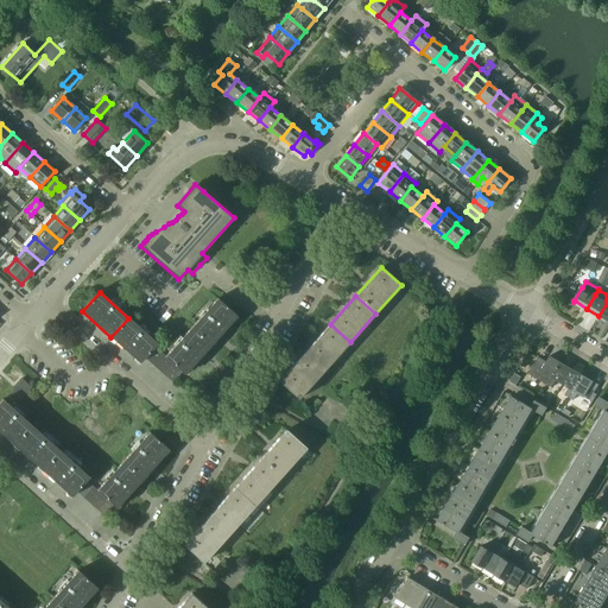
[(211,346),(238,316),(217,298),(191,328),(211,346)]
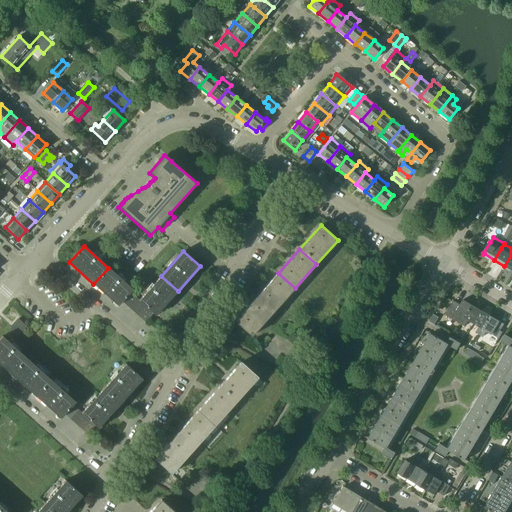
[(133,290),(108,268),(93,284),(118,306),(122,302),(130,293),(133,290)]
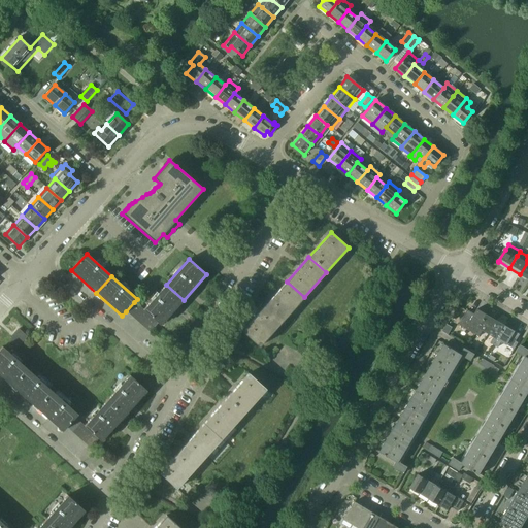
[(282,323),(304,297),(287,282),(264,306),(282,323)]
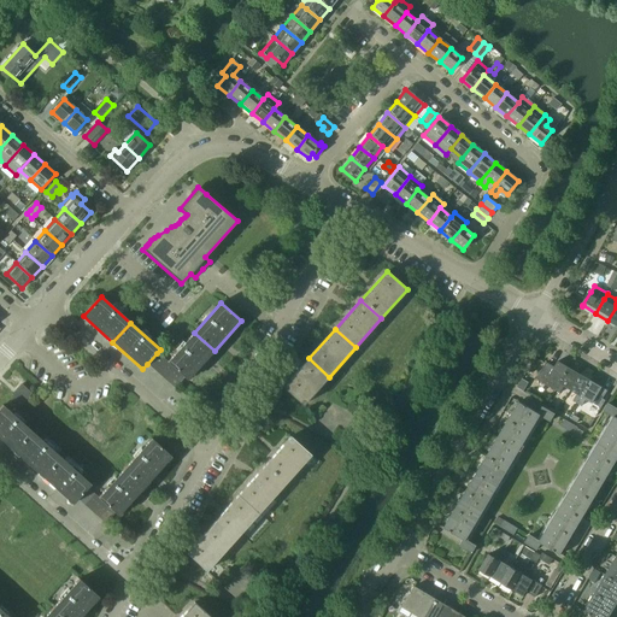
[(187,381),(215,351),(194,333),(168,363),(174,368),(178,372),(184,377),(187,381)]
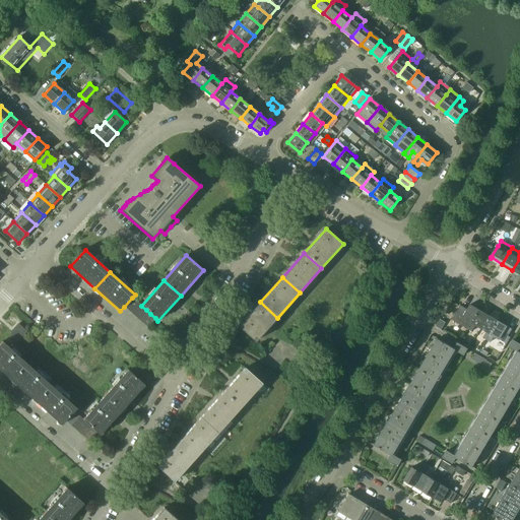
[(128,311),(137,302),(132,298),(124,307),(128,311)]
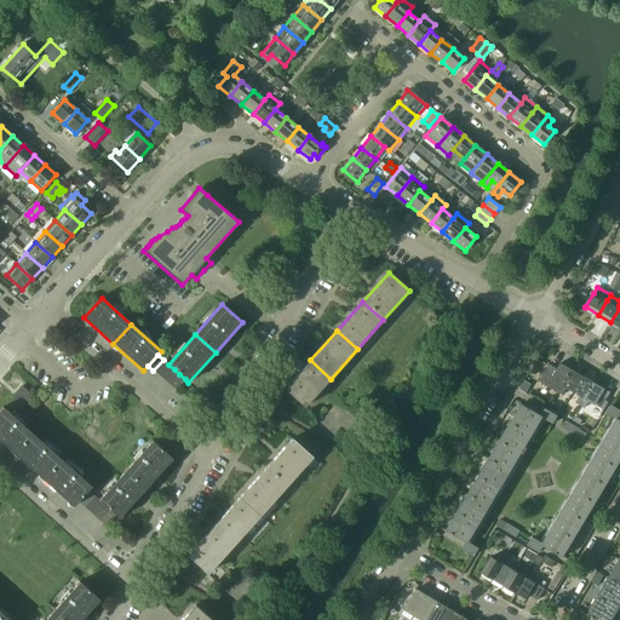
[(159,375),(168,365),(164,360),(153,371),(159,375)]
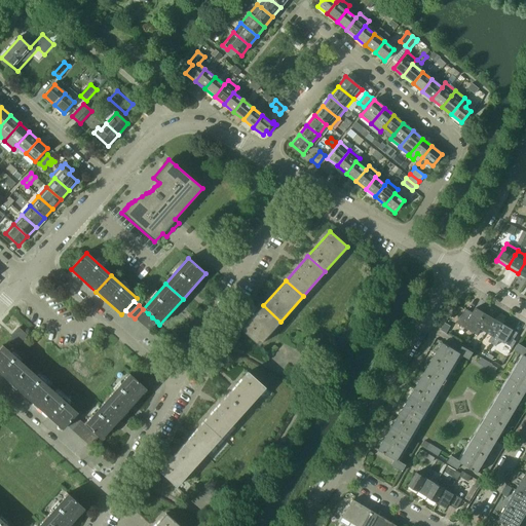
[(258,346),(280,322),(263,305),(240,331),(258,346)]
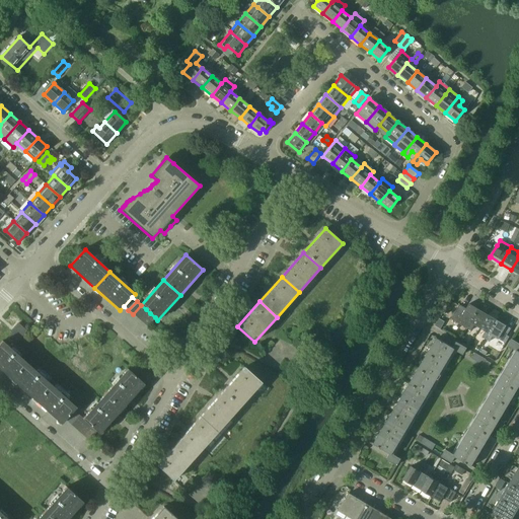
[(467,328),(478,309),(469,304),(466,309),(459,305),(451,318),(467,328)]
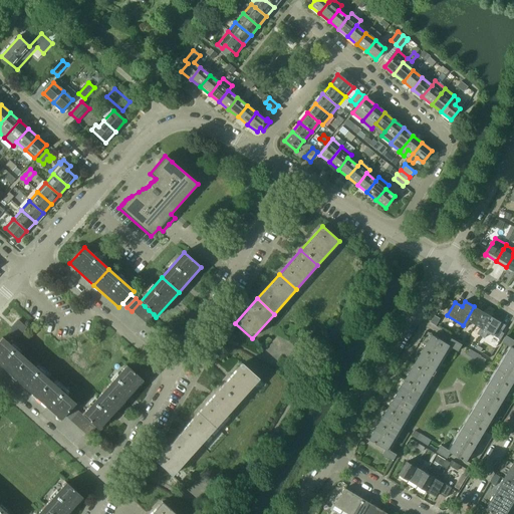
[(136,315),(145,306),(140,302),(132,311),(136,315)]
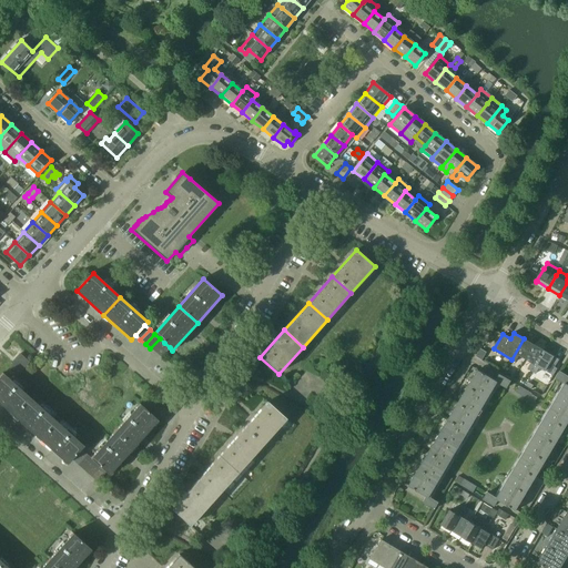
[(155,353),(164,343),(160,338),(150,348),(155,353)]
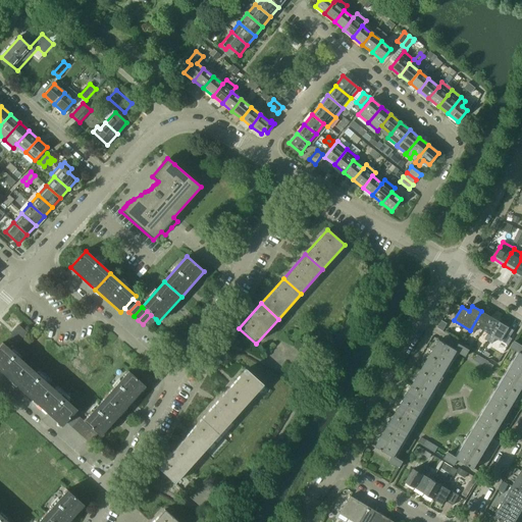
[(482,330),(490,316),(481,311),(470,330),(474,332),(477,327),(482,330)]
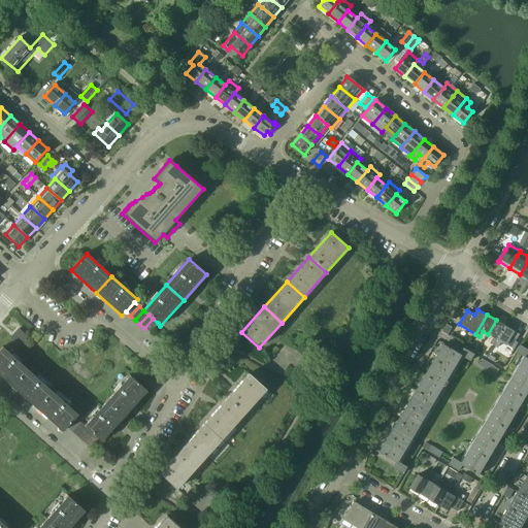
[(150,331),(158,323),(153,319),(144,328),(150,332),(150,331)]
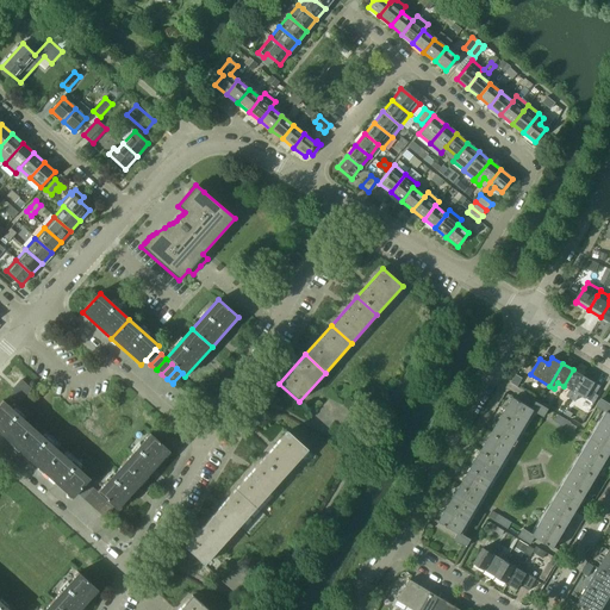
[(571,399),(584,377),(573,369),(564,386),(571,390),(567,397),(571,399)]
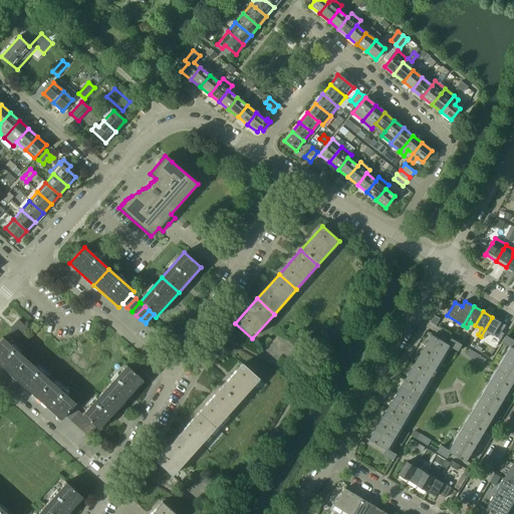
[(497,329),(501,322),(502,322),(492,317),(481,336),(484,338),(488,332),(501,339),(504,333),(497,329)]
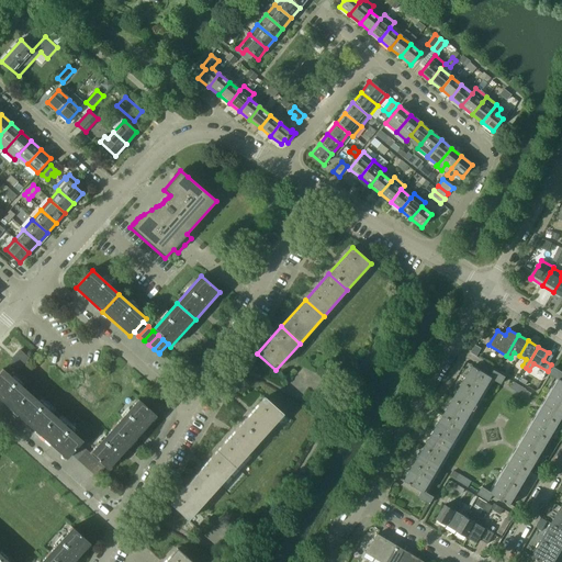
[(19,368),(27,359),(19,351),(12,359),(11,360),(19,368)]
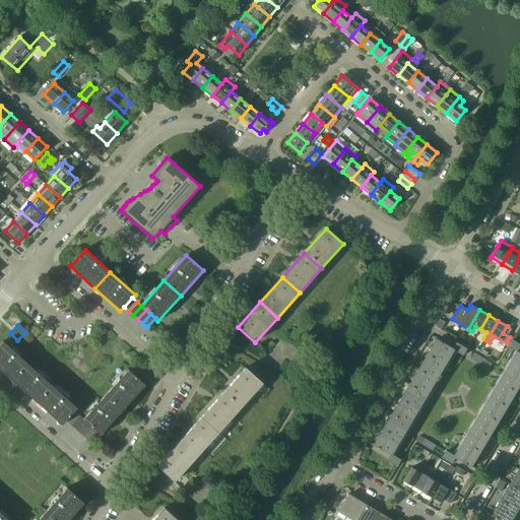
[(425,402),(455,350),(464,355),(468,348),(457,342),(454,348),(438,339),(406,392),(425,402)]
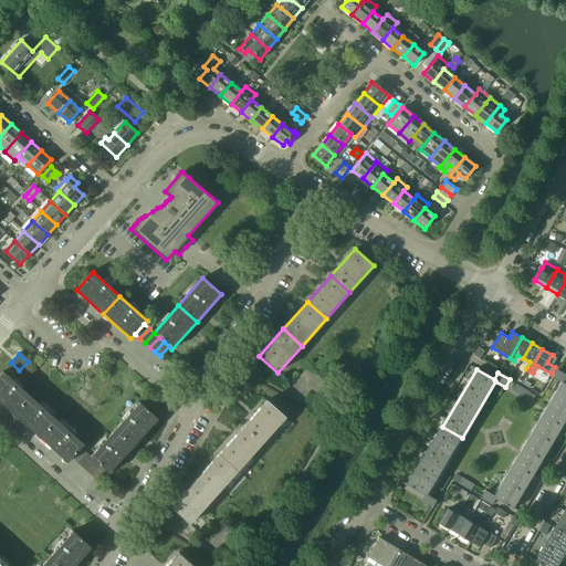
[(549,451),(565,422),(565,383),(565,381),(565,375),(558,370),(554,377),(564,383),(530,439),(549,451)]
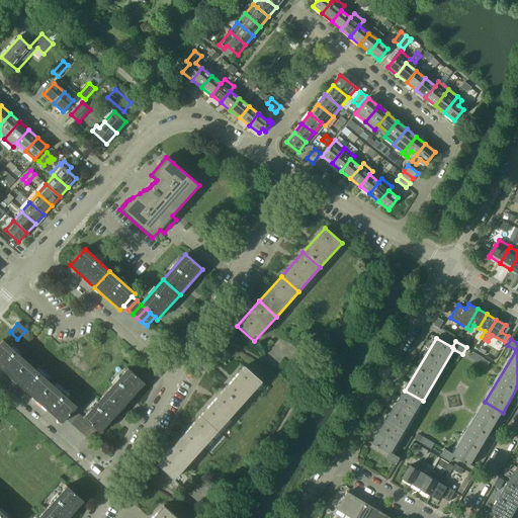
[(27,362),(2,340),(0,342),(0,368),(12,379),(27,362)]
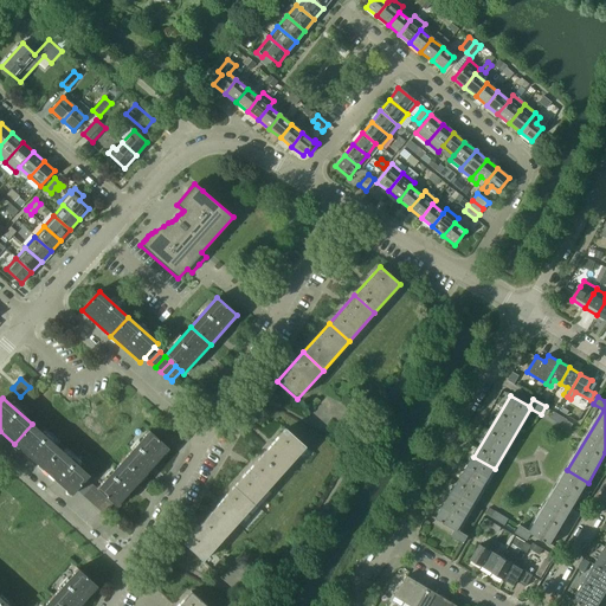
[(567,420),(554,412),(550,418),(563,426),(567,420)]
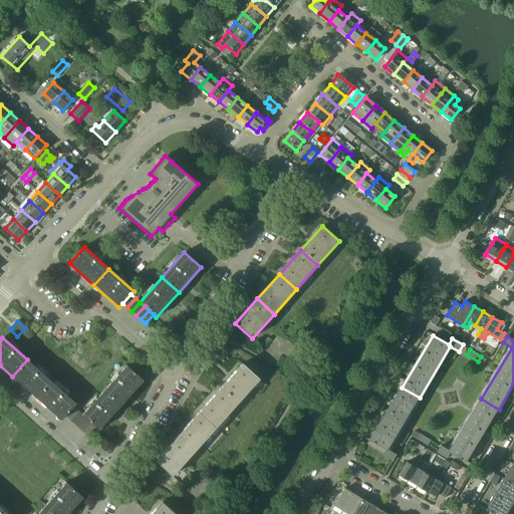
[(51,381),(27,359),(12,376),(36,399),(51,381)]
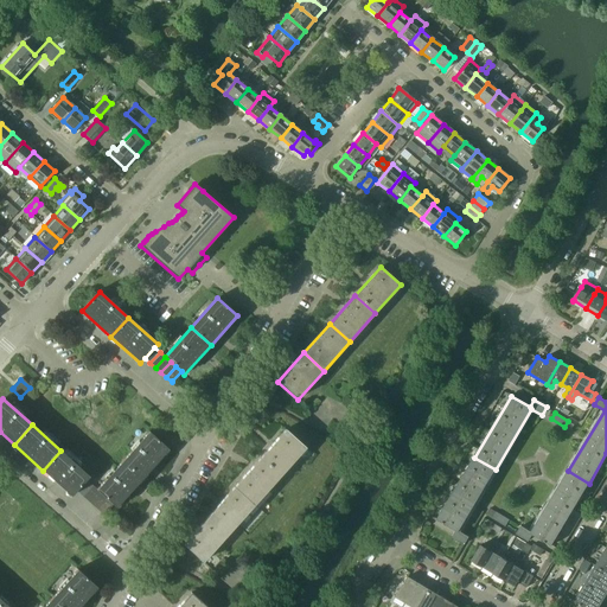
[(280,477),(306,448),(286,429),(260,458),(280,477)]
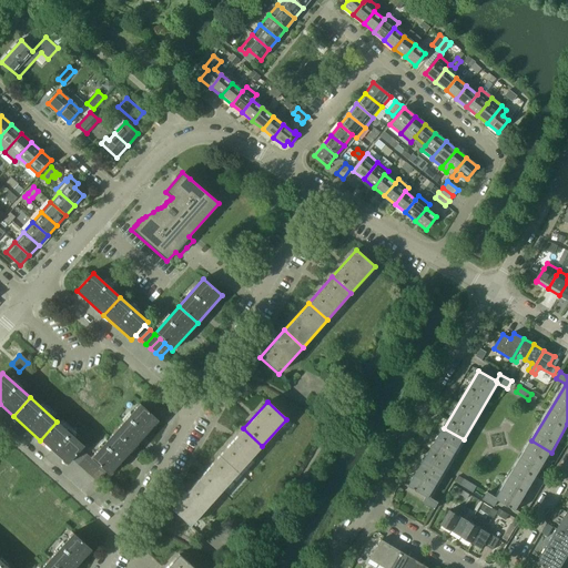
[(143,437),(158,421),(140,404),(115,432),(133,447),(138,442),(143,437)]
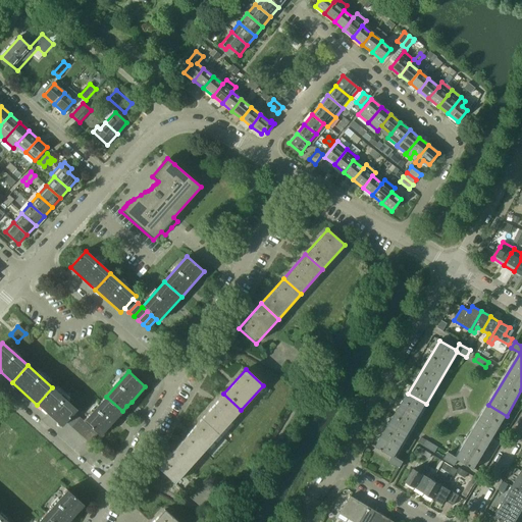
[(77,410),(52,387),(37,405),(62,426),(65,422),(74,413),(77,410)]
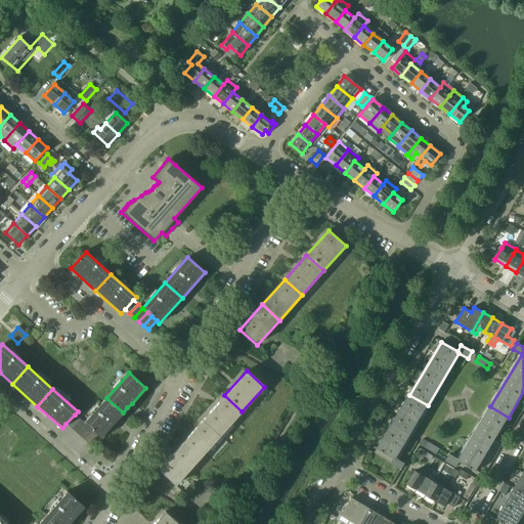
[(220,436),(242,411),(224,395),(203,420),(220,436)]
